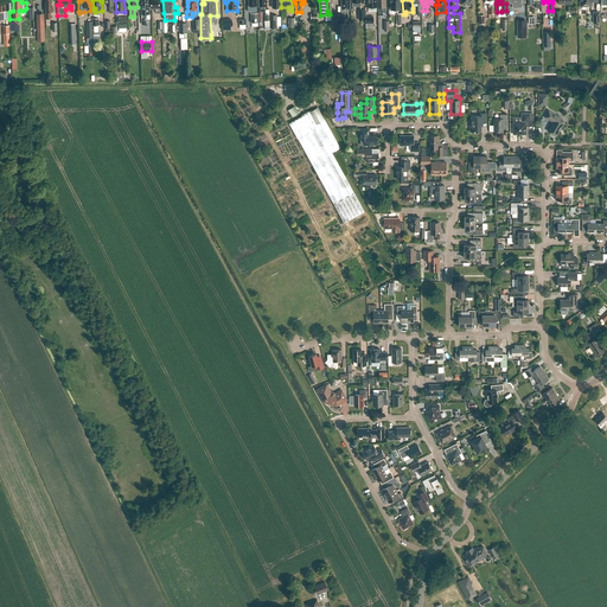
[(295,106),(288,110),(293,117),(300,113),(295,106)]
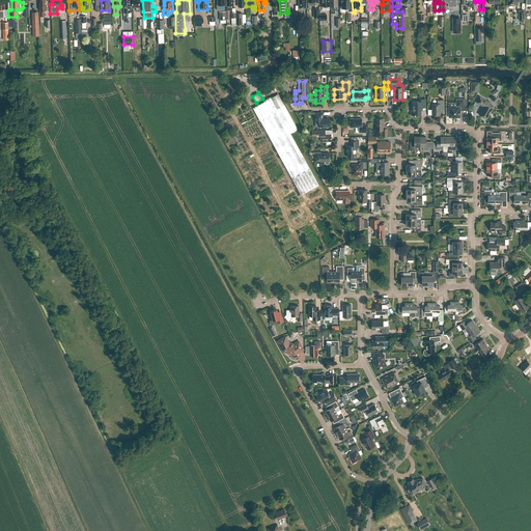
[(298,130),(278,93),(271,98),(270,98),(264,101),(264,102),(253,108),(301,195),(318,186),(290,134),(298,130)]
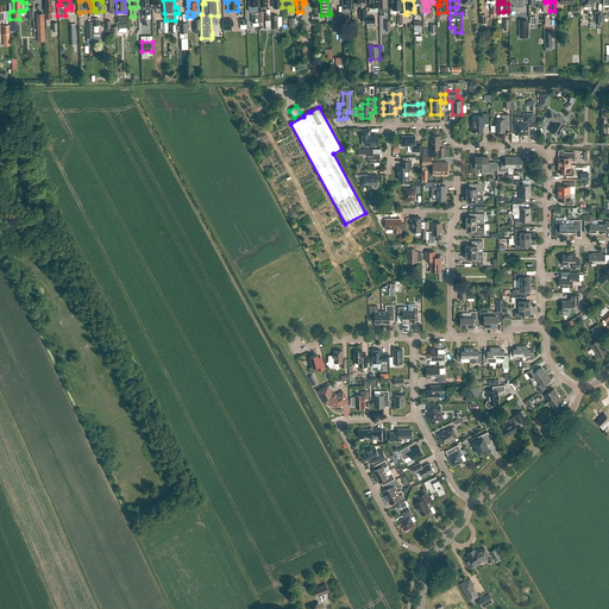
[(551,111),(546,118),(553,121),(553,120),(554,121),(550,130),(553,131),(552,132),(553,133),(554,135),(556,136),(558,136),(559,136),(565,126),(563,125),(565,119),(551,111)]
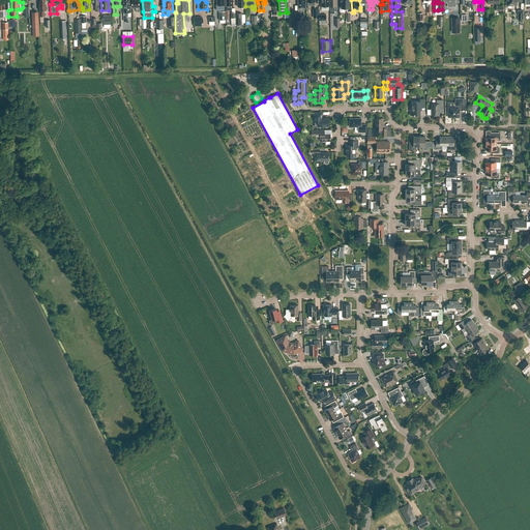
[(419,99),(419,101),(412,101),(412,109),(410,109),(410,115),(414,115),(415,115),(415,114),(420,114),(420,108),(424,108),(424,98),(419,99)]
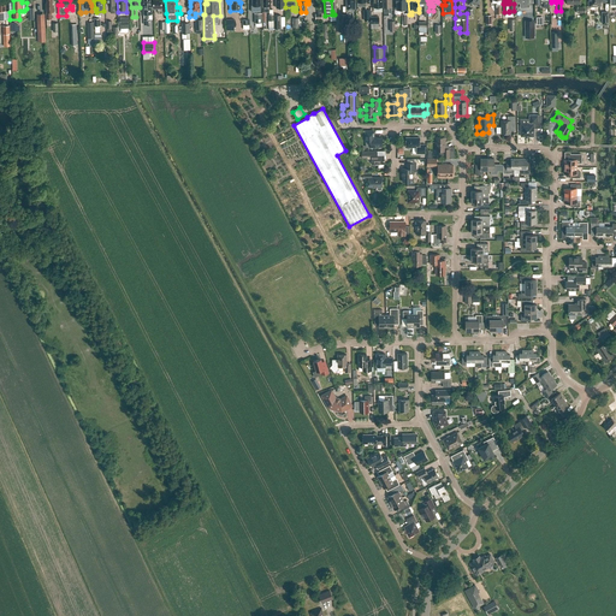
[(508,117),(508,120),(502,120),(502,134),(510,134),(510,125),(515,125),(515,116),(508,117)]
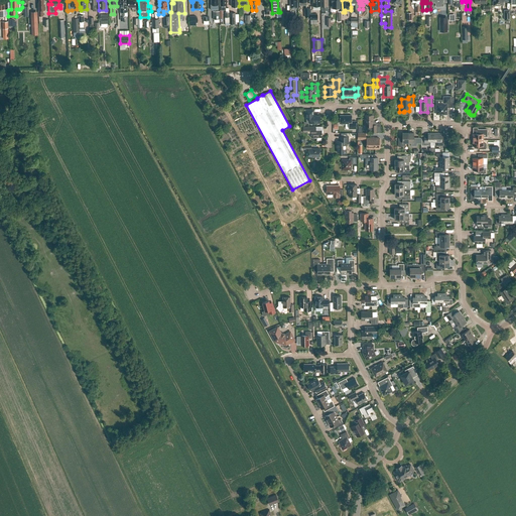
[(436,100),(436,104),(436,114),(447,114),(447,104),(450,104),(450,97),(443,97),(443,100),(436,100)]
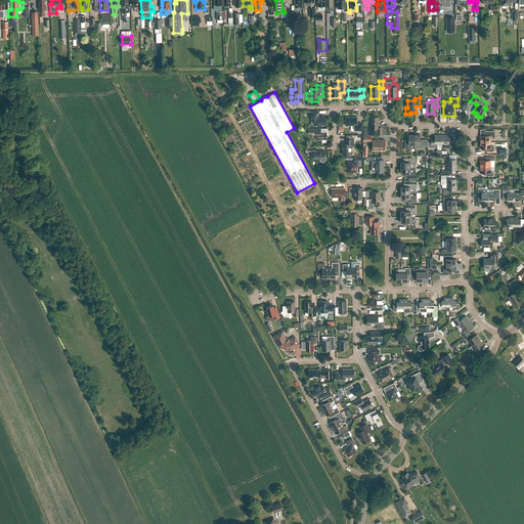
[(319,125),(325,125),(325,117),(318,118),(318,111),(311,112),(311,120),(315,120),(315,125),(319,125)]
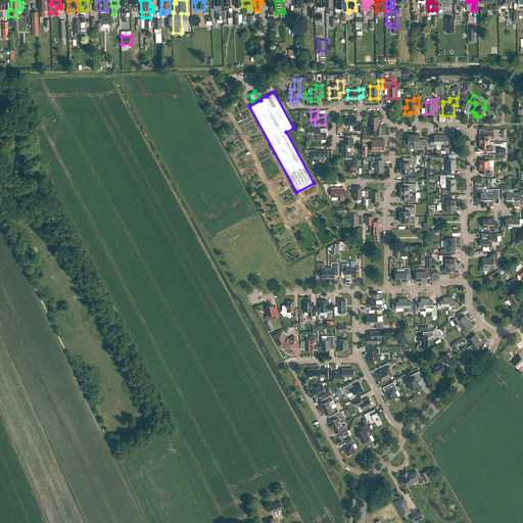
[(357,116),(344,116),(344,125),(353,125),(353,131),(361,131),(361,123),(357,123),(357,116)]
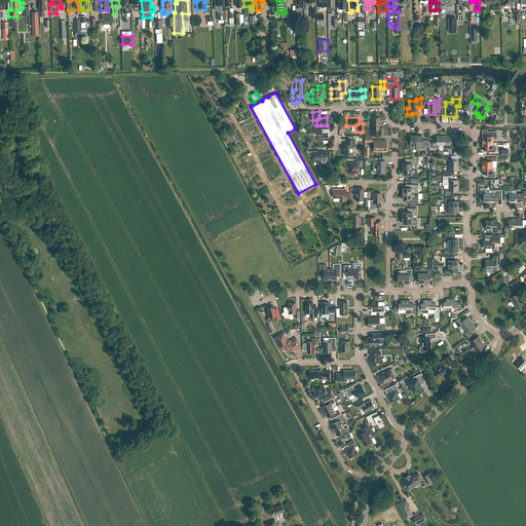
[(378,134),(383,134),(383,127),(380,127),(380,117),(372,117),(372,128),(378,128),(378,134)]
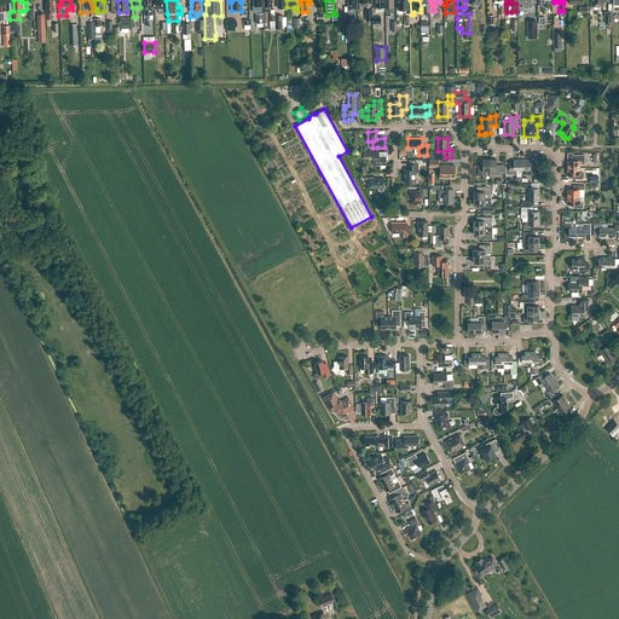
[(379,152),(364,152),(364,158),(374,158),(374,165),(381,165),(381,167),(382,168),(385,168),(386,167),(386,165),(386,156),(379,156),(379,152)]
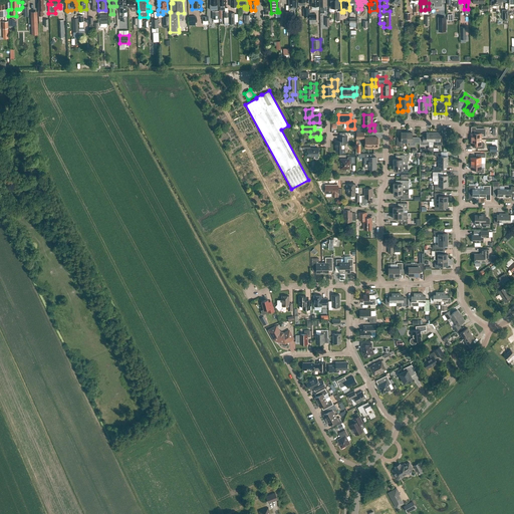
[(471,140),(481,140),(481,134),(484,134),(484,131),(476,131),(476,134),(471,134),(471,140)]
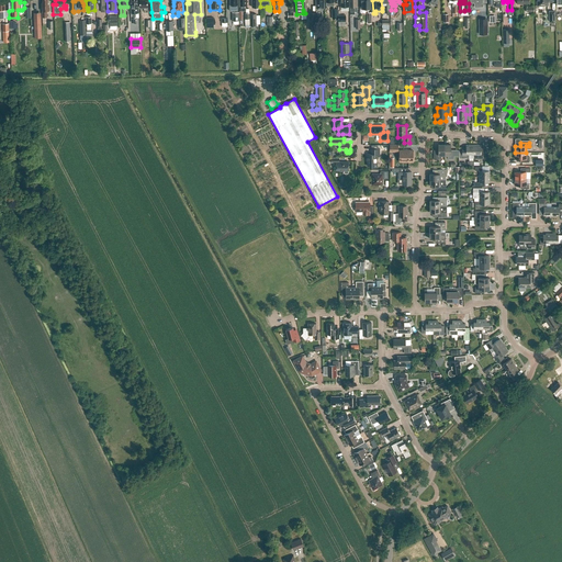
[(434,152),(434,159),(441,159),(441,155),(445,155),(445,145),(438,145),(438,152),(434,152)]
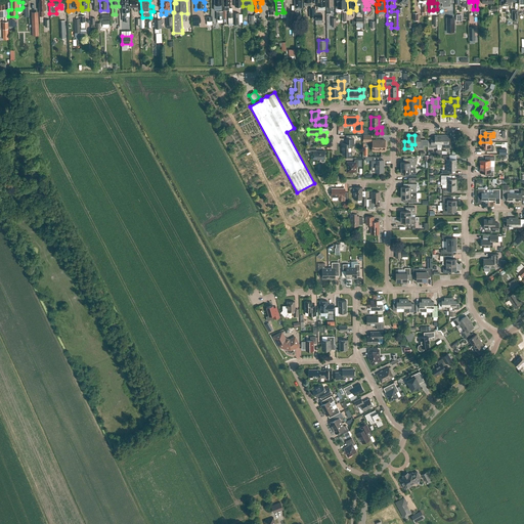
[(421,142),(421,135),(415,135),(415,144),(418,144),(418,148),(424,148),(424,142),(421,142)]
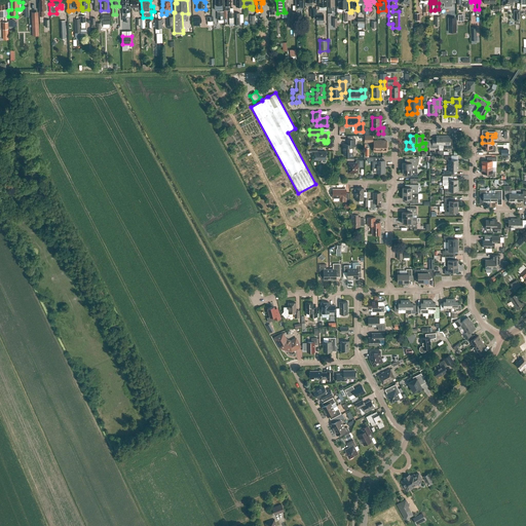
[(443,148),(443,144),(443,136),(439,136),(439,137),(437,137),(437,139),(433,139),(433,148),(443,148)]
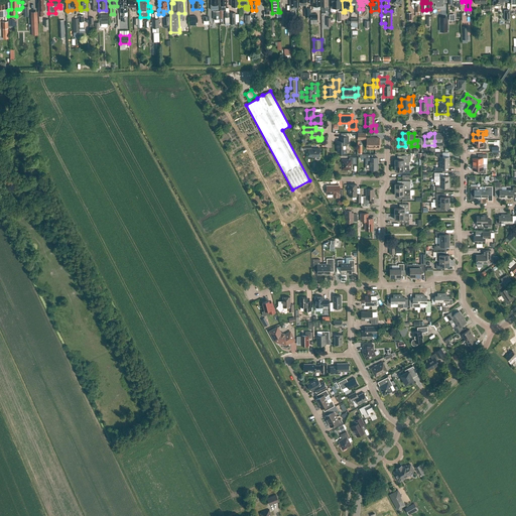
[(434,141),(434,145),(445,145),(445,136),(441,136),(441,134),(439,134),(439,133),(434,133),(434,141)]
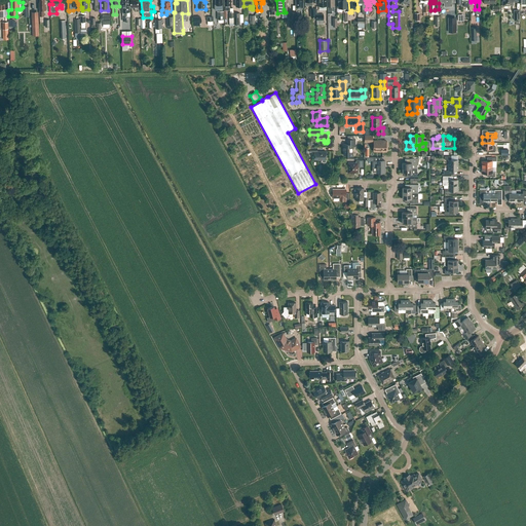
[(348,155),(348,156),(353,156),(353,151),(352,151),(352,147),(355,147),(355,140),(347,139),(347,144),(343,144),(343,151),(344,151),(344,155),(348,155)]
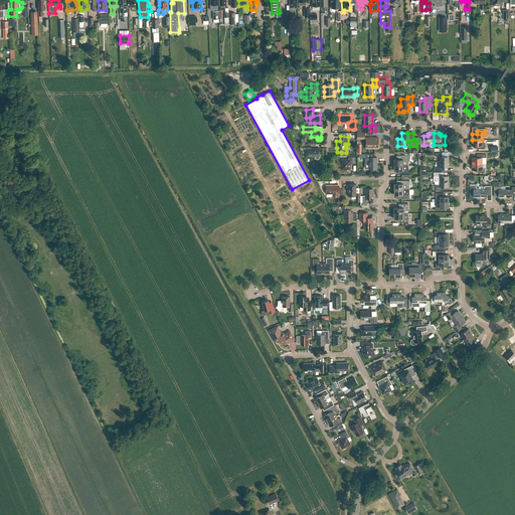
[(368,138),(368,148),(378,148),(378,147),(379,147),(379,139),(378,139),(378,138),(368,138)]
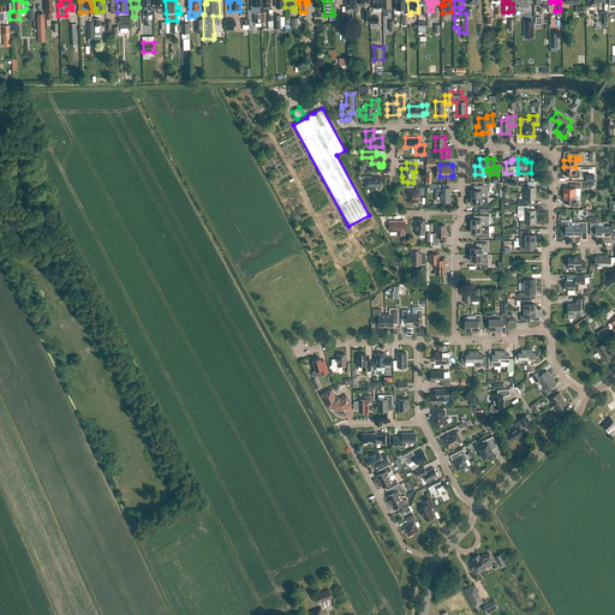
[(563,174),(569,174),(569,178),(579,178),(579,171),(575,171),(575,167),(563,167),(563,174)]
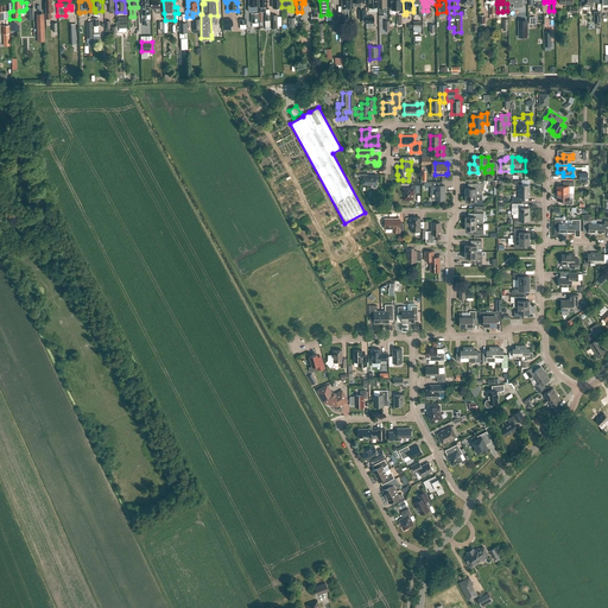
[(377,187),(377,184),(378,184),(377,175),(367,175),(367,171),(358,171),(358,176),(363,176),(363,184),(372,184),(372,187),(373,188),(375,188),(377,187)]
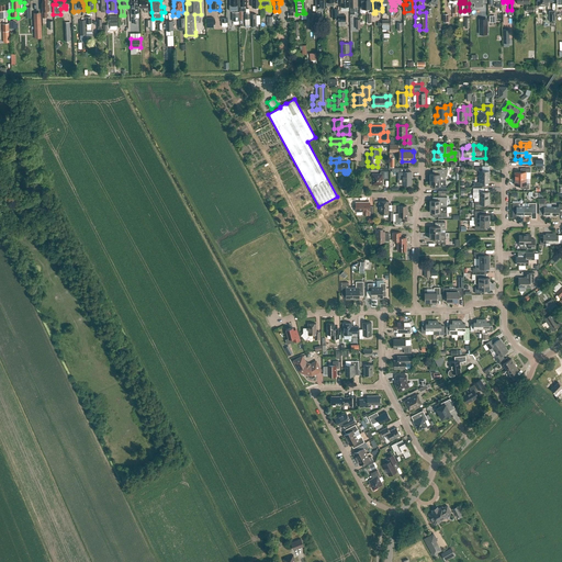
[(490,170),(482,170),(482,167),(475,167),(475,170),(479,170),(479,177),(490,177),(490,170)]
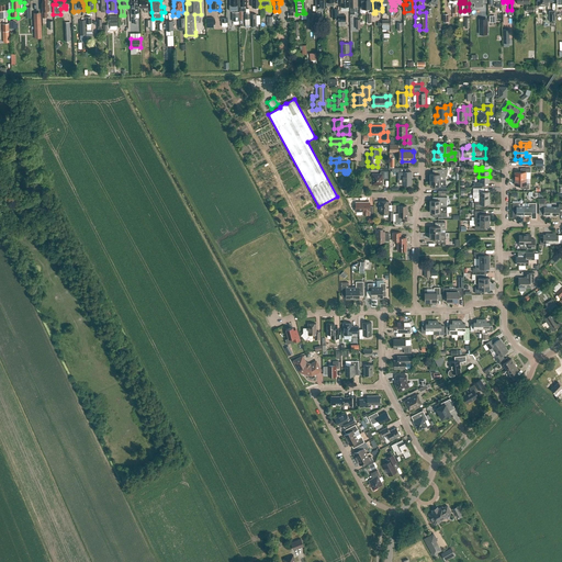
[(412,184),(412,171),(400,171),(400,168),(392,168),(392,172),(398,172),(398,178),(402,178),(402,184),(412,184)]
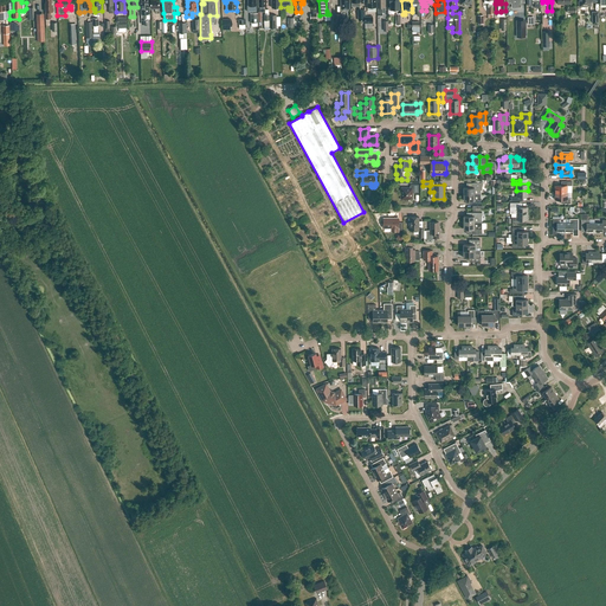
[(555,193),(567,193),(567,186),(572,186),(572,181),(561,181),(561,186),(555,186),(555,193)]
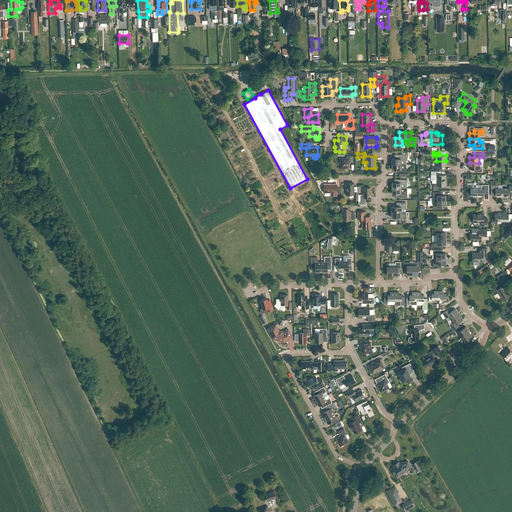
[(392,158),(392,164),(406,164),(406,161),(407,161),(407,154),(399,154),(399,158),(392,158)]
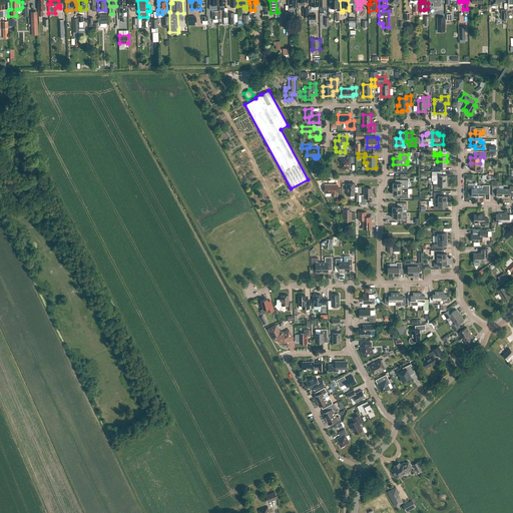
[(340,158),(340,164),(339,164),(339,168),(344,168),(349,168),(349,163),(354,163),(354,156),(348,156),(348,158),(340,158)]
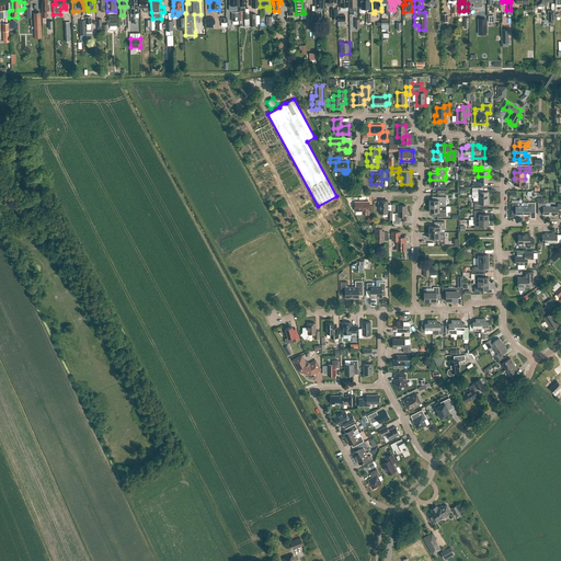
[(473,182),(473,186),(481,186),(481,182),(489,182),(489,176),(478,176),(478,182),(473,182)]
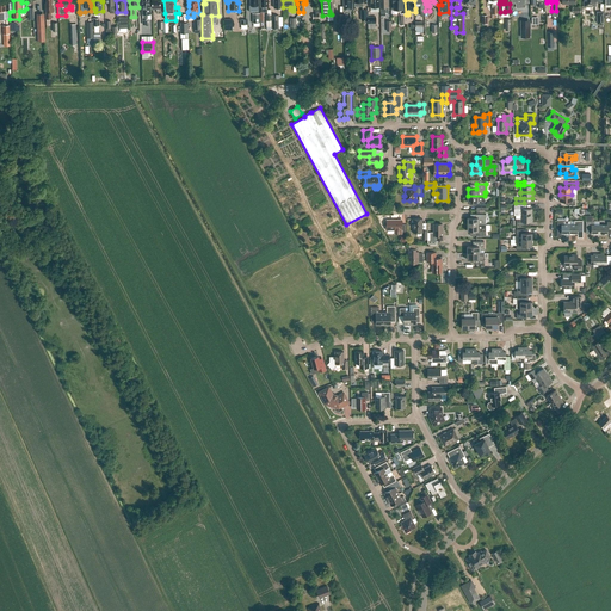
[(572,198),(572,195),(560,195),(560,202),(566,202),(566,205),(575,205),(575,198),(572,198)]
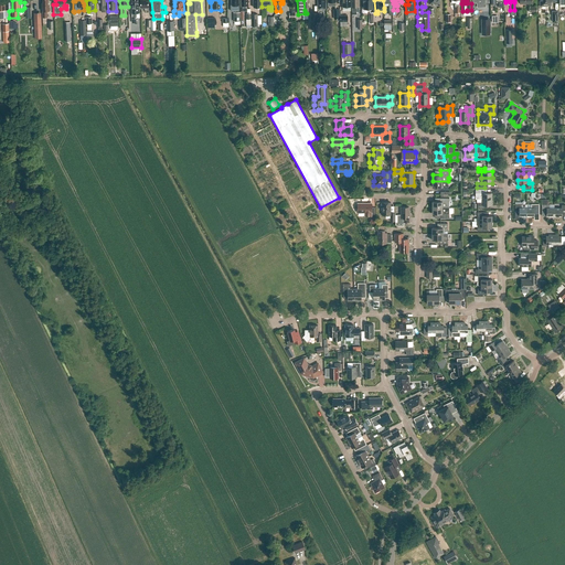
[(448,190),(448,181),(433,181),(433,187),(440,187),(440,190),(448,190)]
